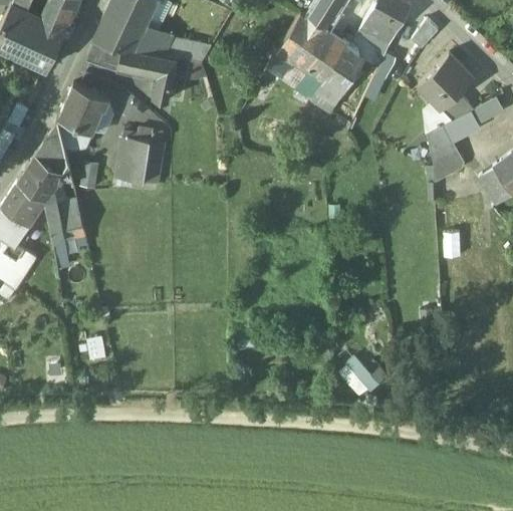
[(12,0),(12,3),(27,10),(31,0),(12,0)]
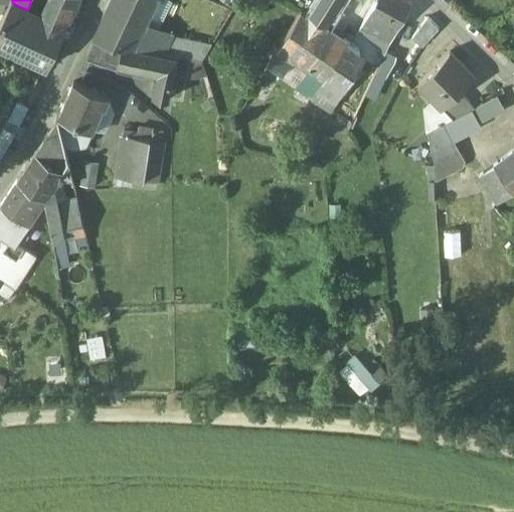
[(78,0),(58,0),(57,4),(73,11),(78,0)]
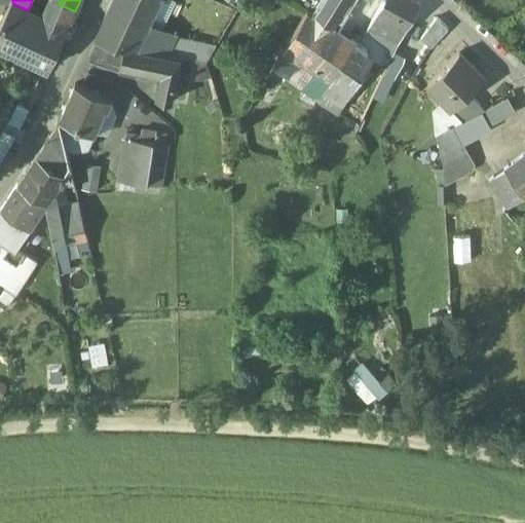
[(113,0),(96,41),(97,42),(124,47),(137,50),(155,12),(160,0),(113,0)]
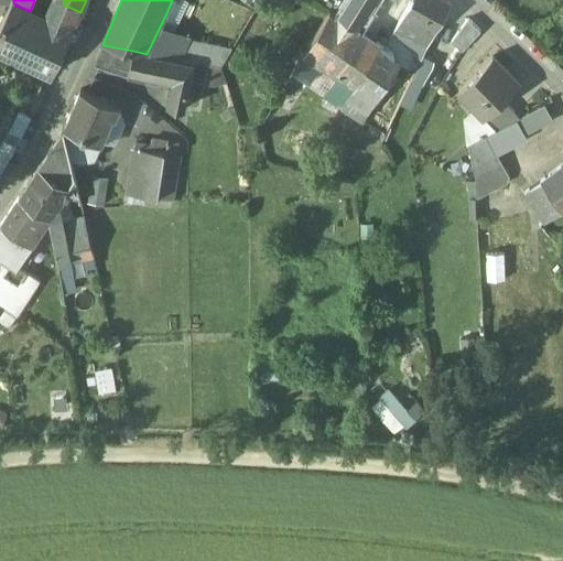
[(363,0),(350,0),(338,20),(348,28),(364,17),(371,6),(363,0)]
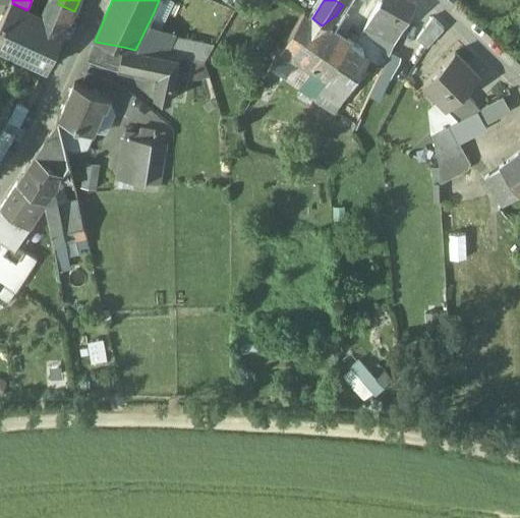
[(416,6),(405,0),(382,0),(382,1),(373,14),(403,31),(404,29),(416,6)]
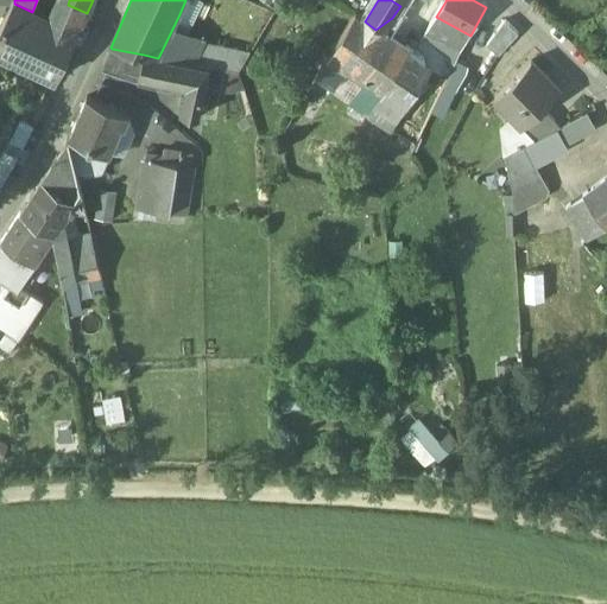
[(14,4),(13,4),(12,6),(0,29),(0,56),(56,82),(78,33),(59,24),(32,12),(14,4)]
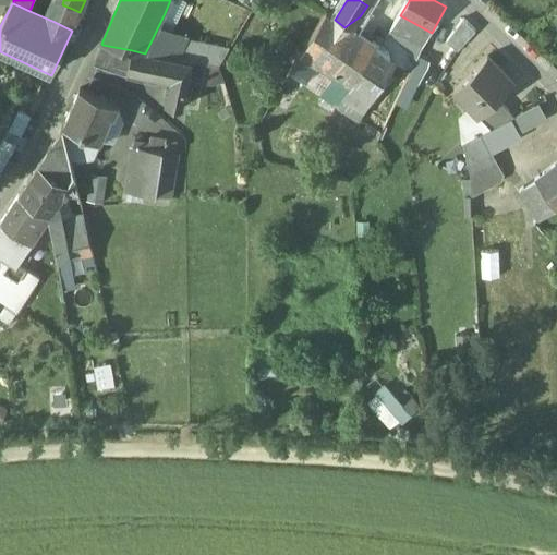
[(80,12),(62,4),(55,22),(72,31),(80,12)]
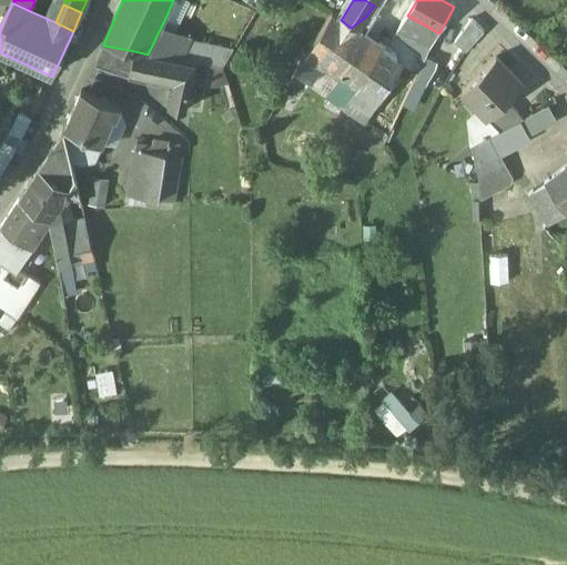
[(486,33),(454,7),(441,31),(465,54),(486,33)]
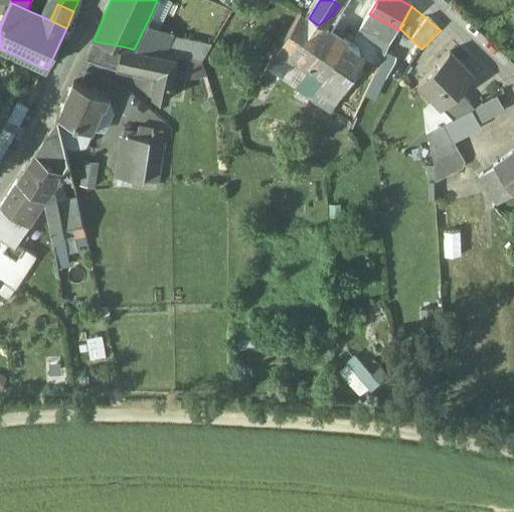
[(178,24),(152,12),(134,49),(163,55),(171,39),(178,24)]
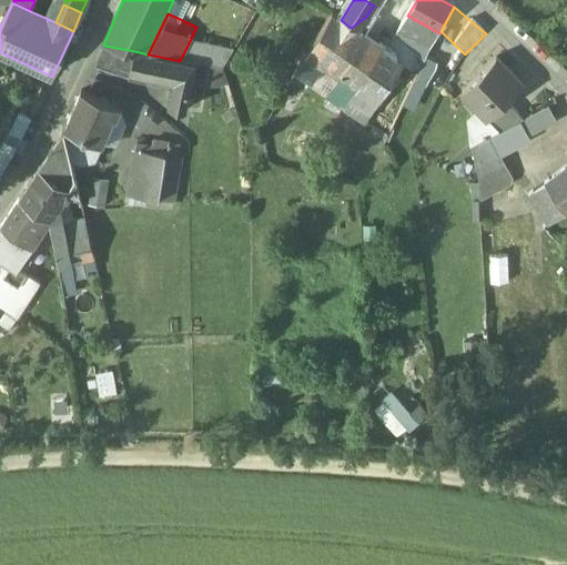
[(333,16),(309,54),(340,76),(364,36),(351,28),(341,20),(333,16)]
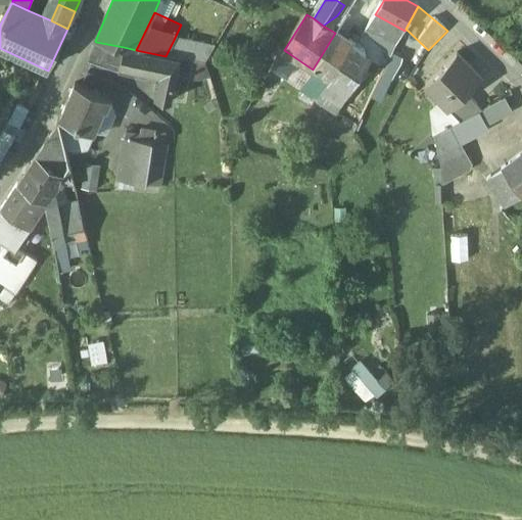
[(405,31),(375,14),(367,30),(396,46),(405,31)]
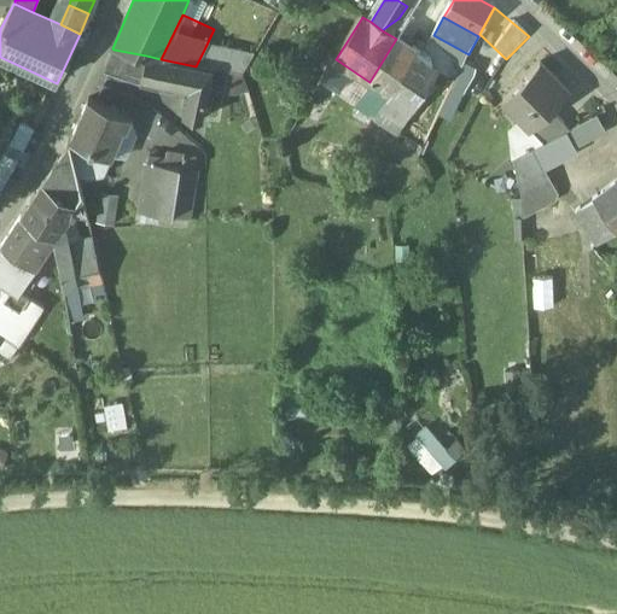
[(396,39),(370,82),(390,97),(417,53),(396,39)]
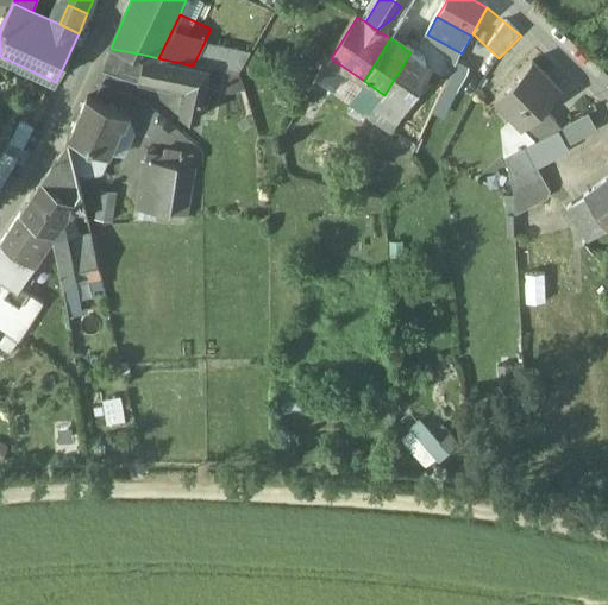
[(220,50),(202,46),(193,65),(211,69),(220,50)]
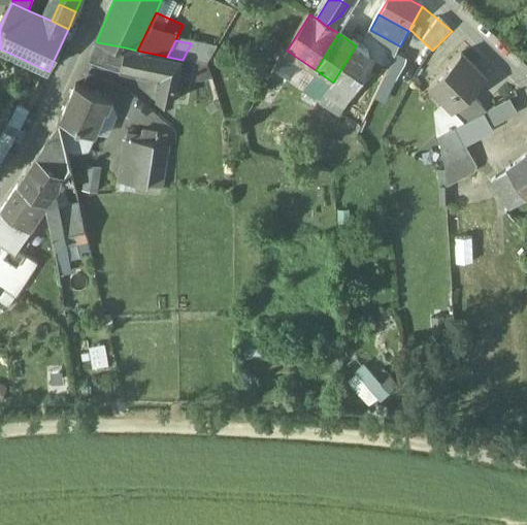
[(125,47),(97,42),(88,64),(120,74),(121,68),(125,47)]
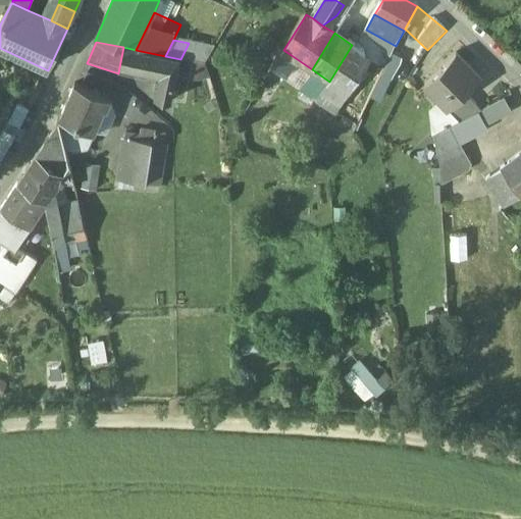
[(213,48),(189,43),(180,59),(180,60),(203,65),(213,48)]
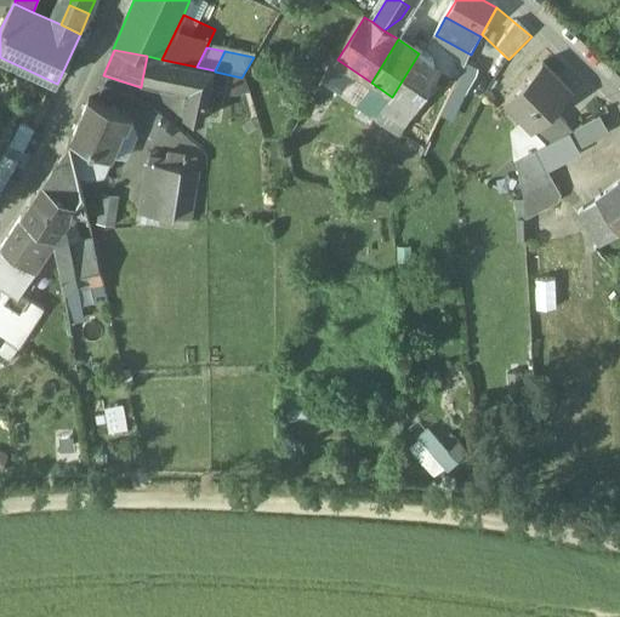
[(367,113),(354,132),(384,152),(396,133),(398,137),(434,79),(431,62),(419,53),(392,97),(377,121),(367,113)]
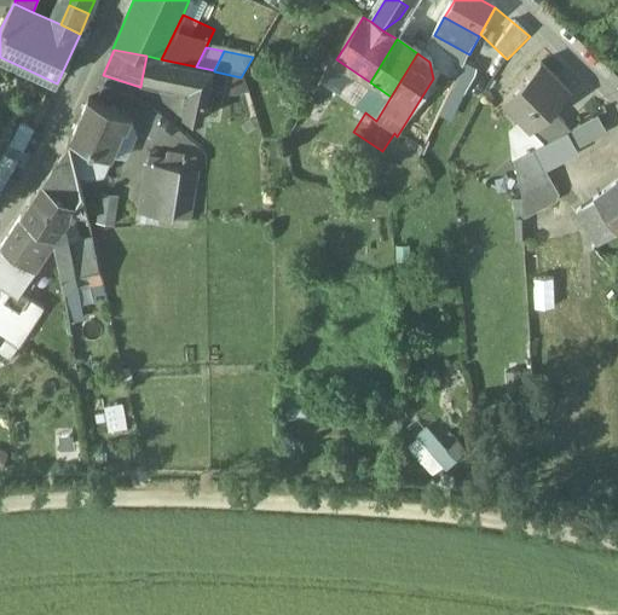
[(161,59),(146,56),(142,80),(177,87),(191,91),(185,119),(203,122),(214,71),(161,59)]
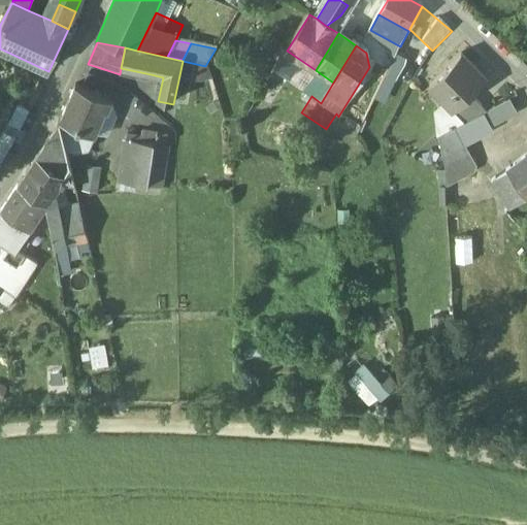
[(287,51),(273,71),(288,80),(311,96),(321,103),(333,83),(316,70),(287,51)]
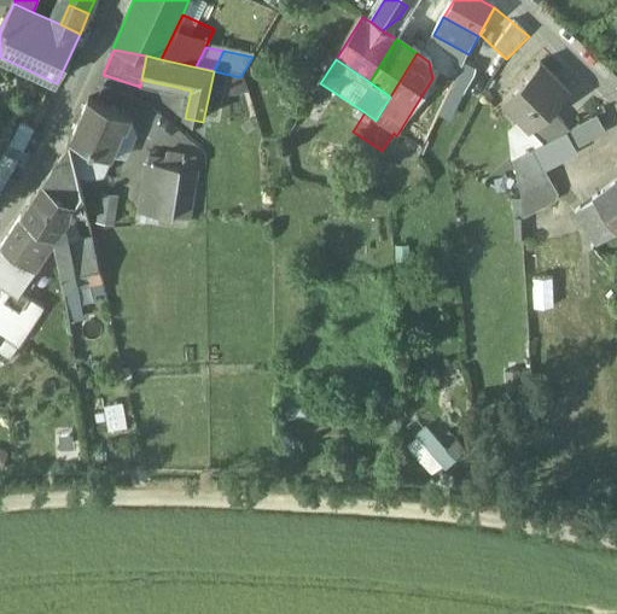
[(540,66),(502,104),(531,133),(551,113),(569,95),(540,66)]
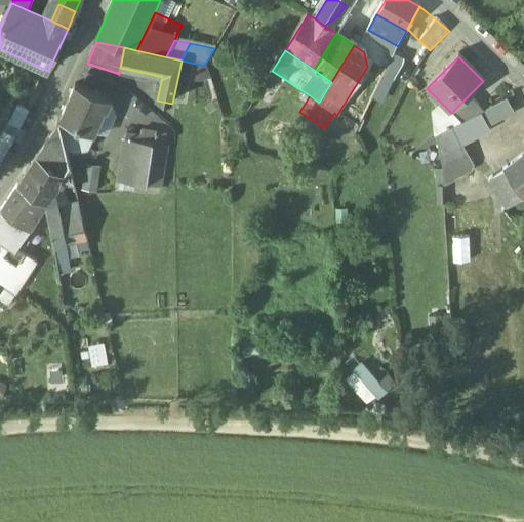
[(150,74),(120,68),(119,74),(149,80),(150,74)]
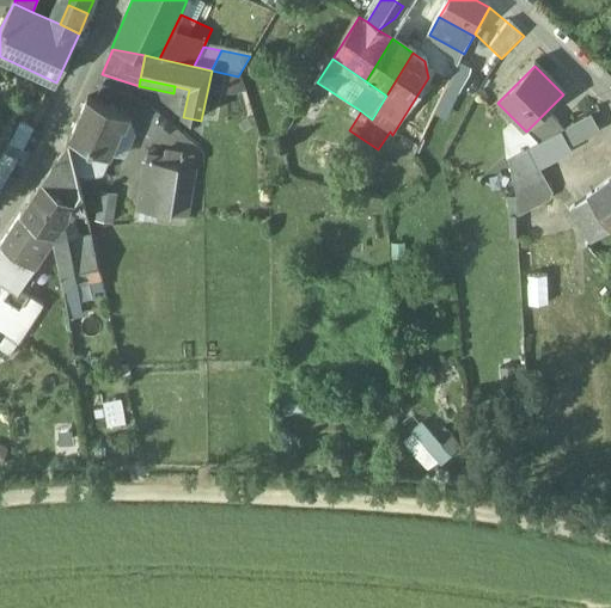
[(317,83),(297,116),(312,127),(334,93),(317,83)]
